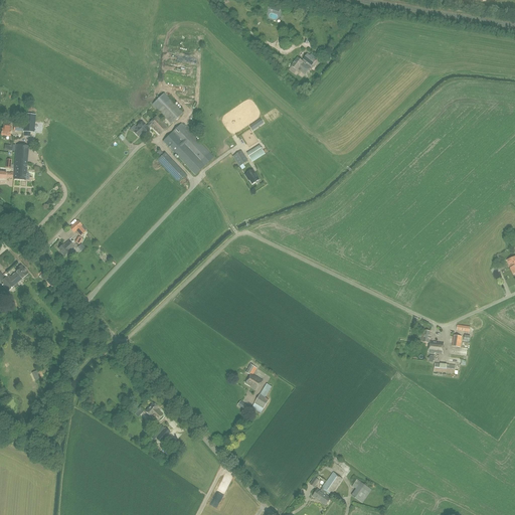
[(311,67),(306,64),(308,62),(312,66),(317,60),(308,53),(304,59),(305,60),(304,61),(299,57),(290,69),(295,73),(298,68),(306,74),(311,67)]
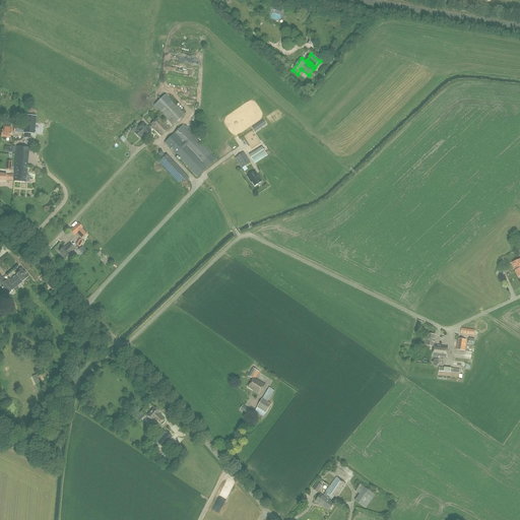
[(332,55),(324,65),(319,71),(323,75),(329,67),(331,68),(338,60),(332,55)]
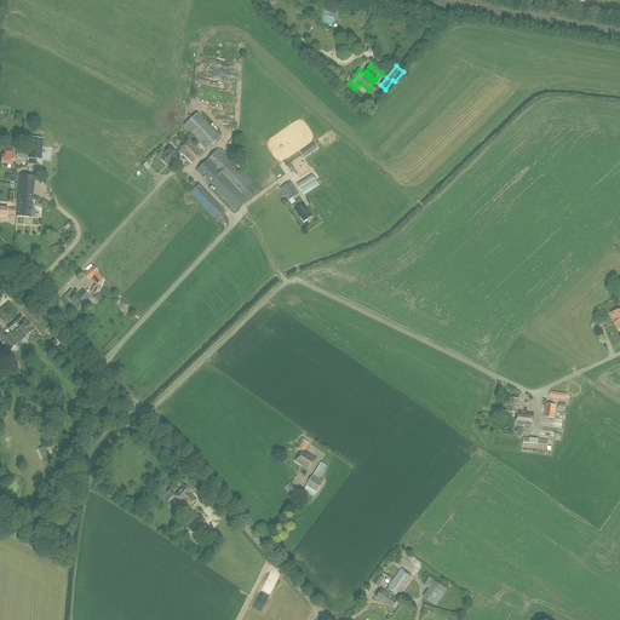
[(184,126),(206,149),(220,136),(197,113),(184,126)]
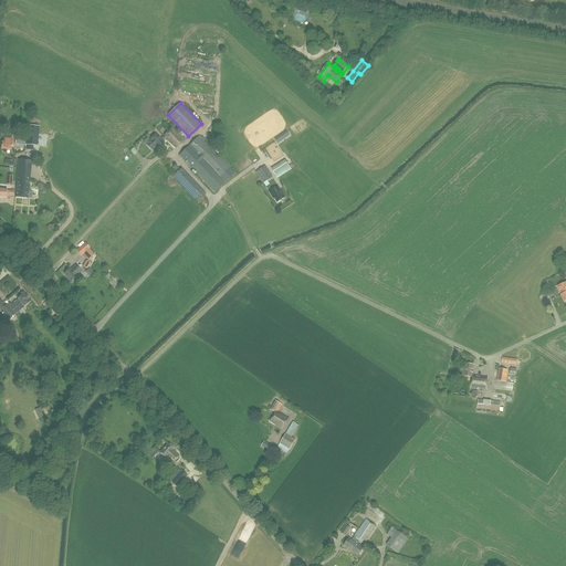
[(27,139),(25,145),(28,145),(27,150),(33,150),(34,146),(38,146),(40,126),(28,125),(27,139)]
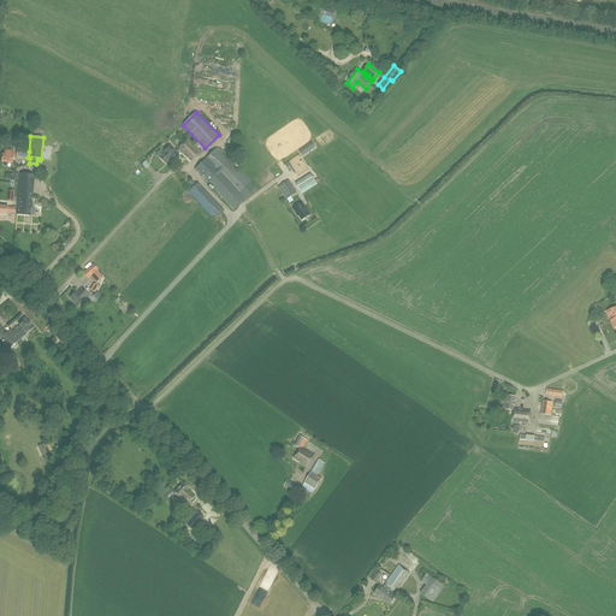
[(179,148),(182,150),(191,161),(201,153),(188,138),(178,148),(179,148)]
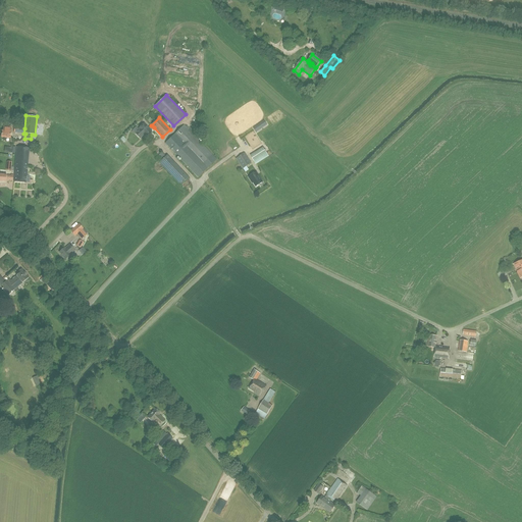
[(264,120),(254,127),(256,132),(267,124),(264,120)]
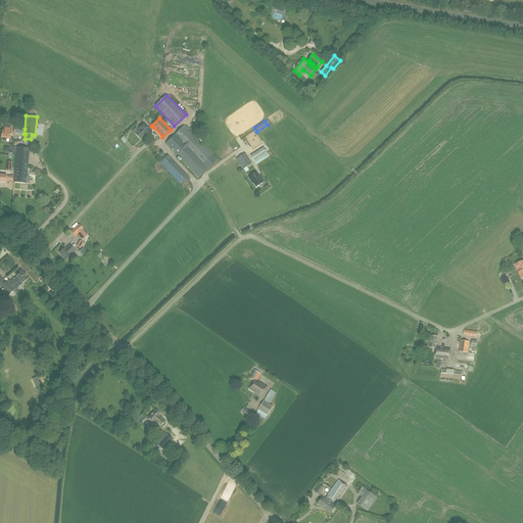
[(151,131),(154,128),(152,126),(149,129),(145,124),(139,129),(140,130),(136,134),(141,139),(145,135),(146,137),(152,132),(151,131)]
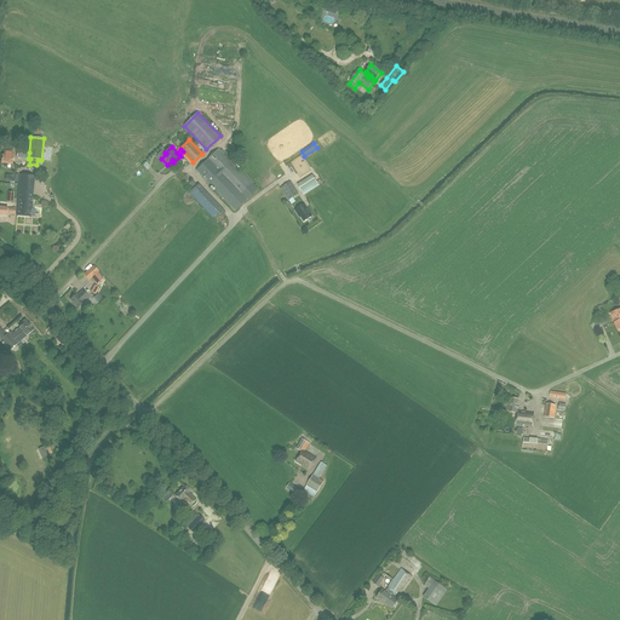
[(258,189),(219,149),(210,159),(205,162),(196,170),(235,211),(240,206),(244,202),(258,189)]
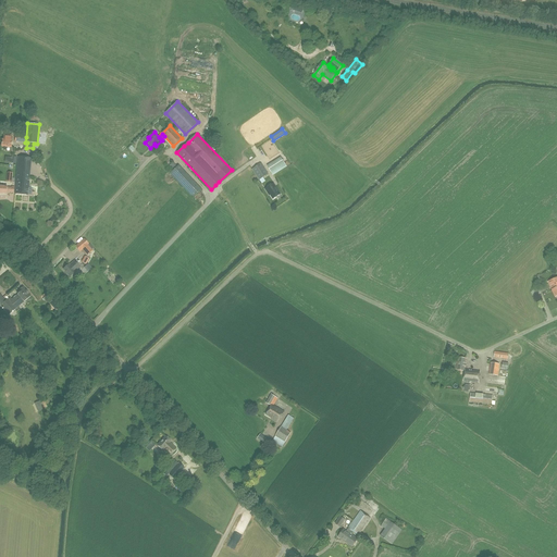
[(12,136),(8,135),(4,135),(3,140),(2,140),(1,147),(11,148),(12,140),(11,140),(12,136)]
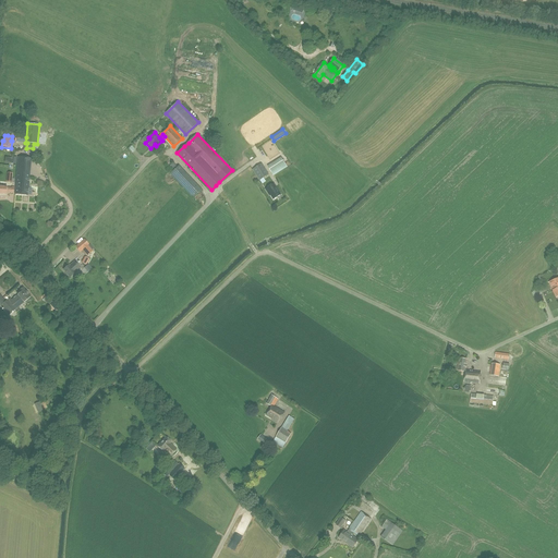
[(16,187),(15,193),(15,195),(28,196),(32,159),(19,158),(16,187)]
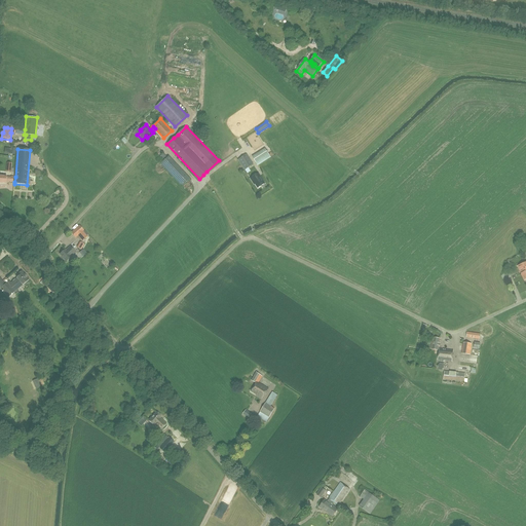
[(266,149),(253,157),(258,165),(271,157),(266,149)]
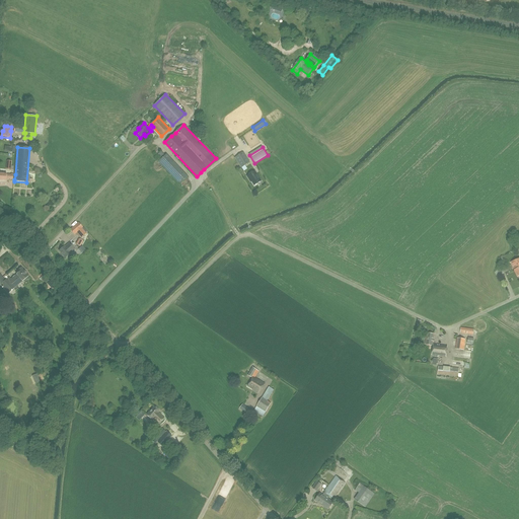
[(235,157),(242,167),(250,162),(243,152),(235,157)]
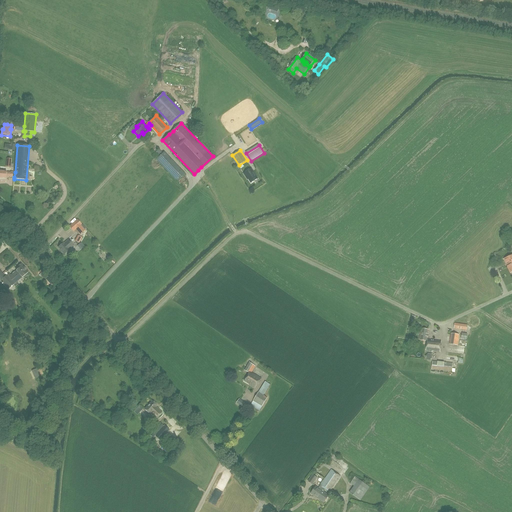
[(185,174),(178,167),(164,152),(157,159),(171,174),(178,181),(185,174)]
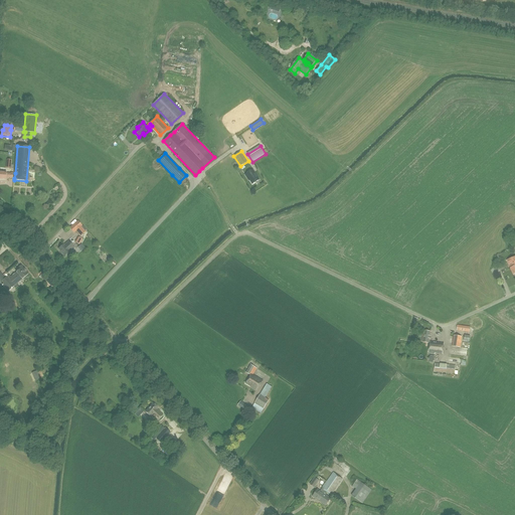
[(260,180),(253,169),(244,175),(248,181),(249,180),(252,184),(260,180)]
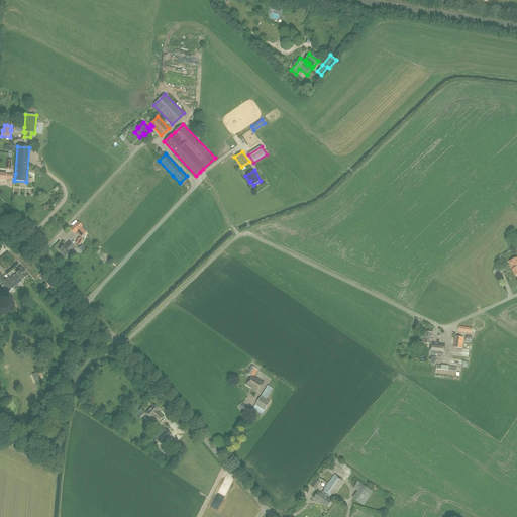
[(77,232),(81,237),(86,233),(82,228),(83,227),(79,222),(71,229),(75,234),(77,232)]
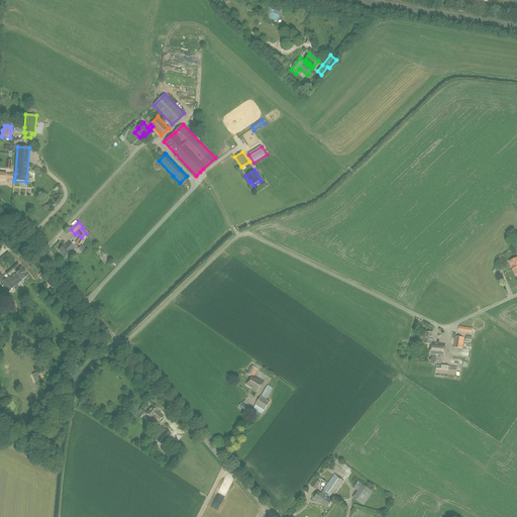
[(75,248),(69,242),(65,246),(64,245),(59,250),(65,257),(70,252),(75,248)]
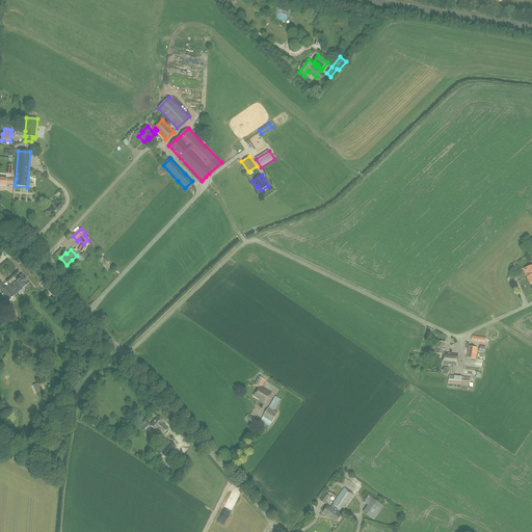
[(18,282),(16,284),(20,289),(21,288),(23,289),(30,283),(25,277),(23,280),(21,277),(20,276),(20,277),(17,281),(18,282)]
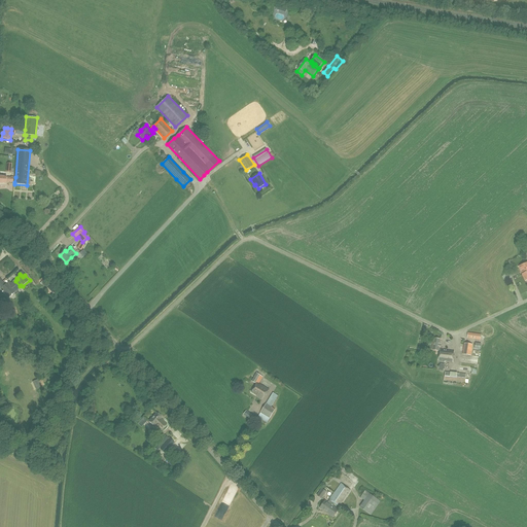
[(0,279),(0,288),(1,291),(2,292),(2,291),(8,299),(14,292),(12,291),(15,288),(16,290),(18,290),(9,281),(5,285),(0,279)]
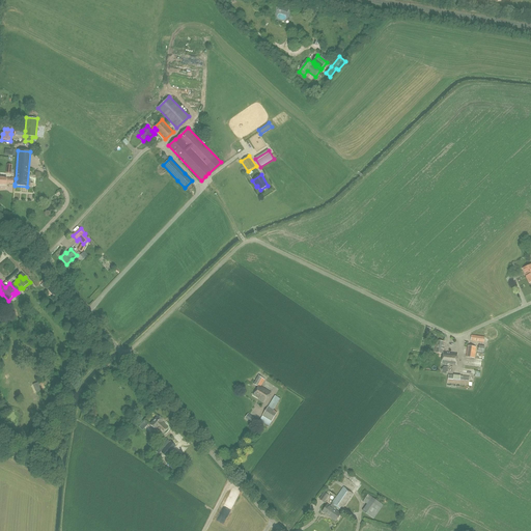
[(436,353),(444,354),(444,352),(443,352),(445,342),(438,341),(436,353)]
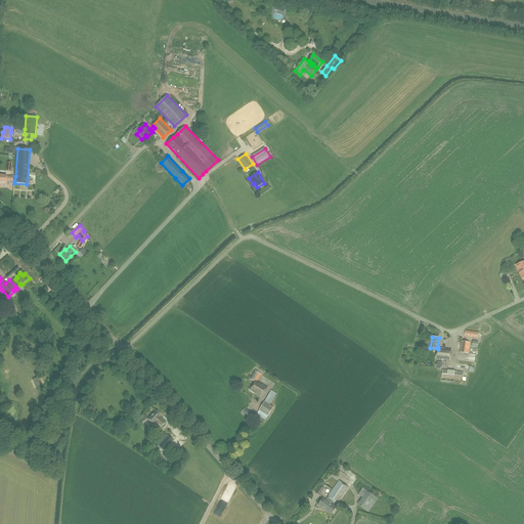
[(462,342),(461,352),(469,354),(470,343),(462,342)]
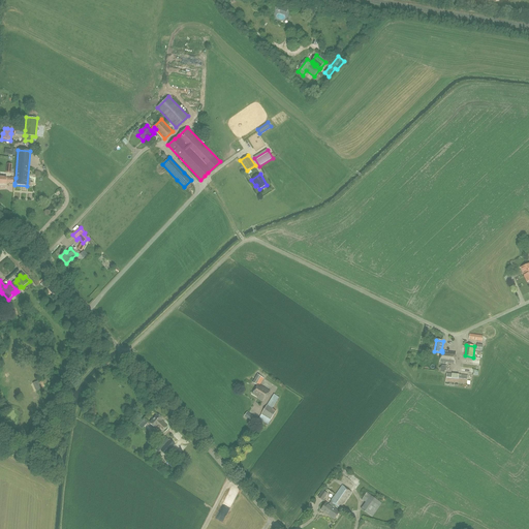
[(457,352),(442,350),(442,352),(440,362),(455,364),(457,352)]
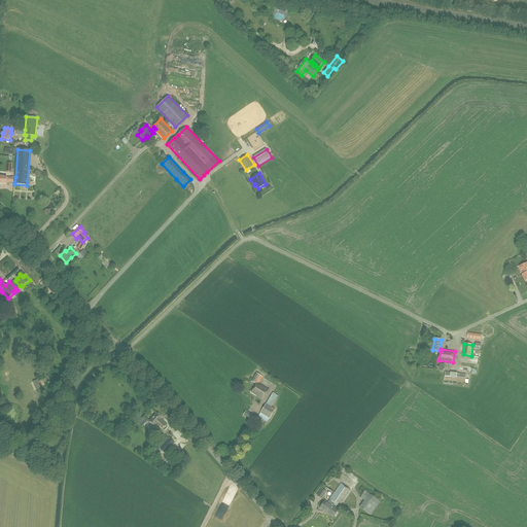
[(269,389),(259,384),(264,377),(256,373),(251,381),(256,384),(252,392),(262,399),(269,389)]
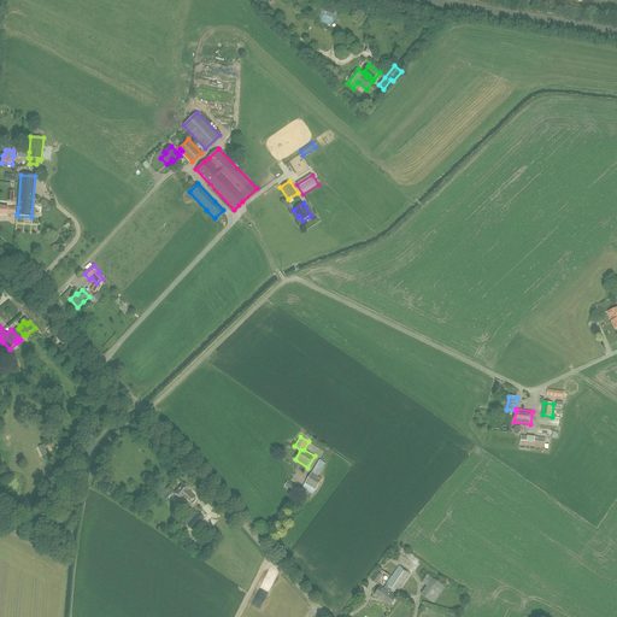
[(522,436),(521,446),(548,448),(550,445),(545,445),(546,439),(522,436)]
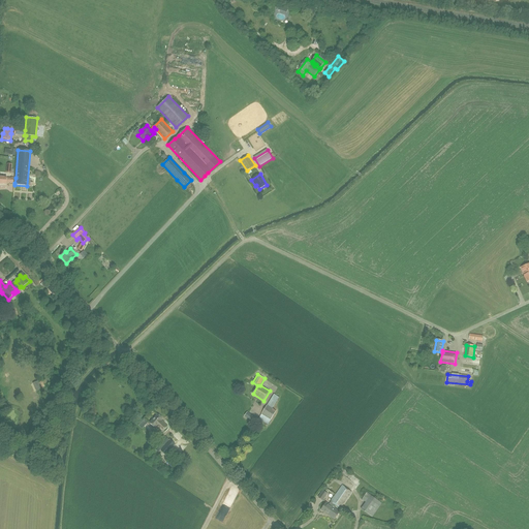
[(261,414),(262,414),(259,418),(267,423),(270,419),(271,421),(276,411),(267,406),(261,414)]
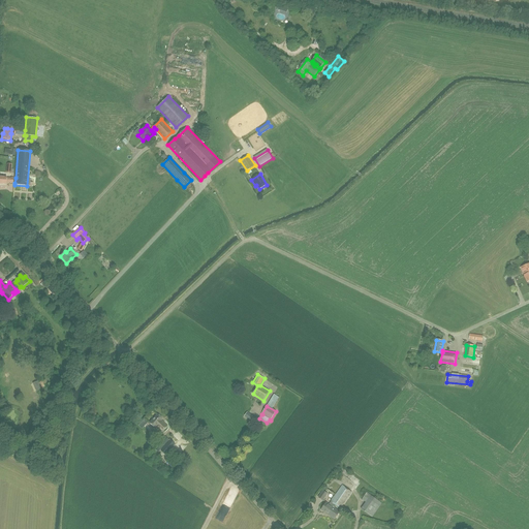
[(155,427),(159,430),(161,432),(167,426),(161,419),(162,419),(157,414),(150,424),(155,428),(155,427)]
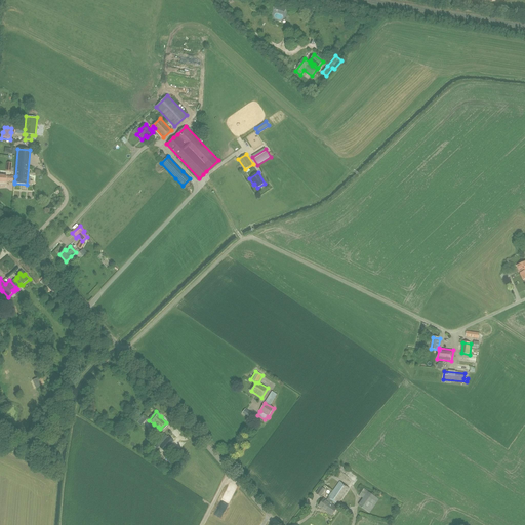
[(169,436),(168,437),(164,434),(157,442),(157,441),(153,445),(157,448),(159,446),(164,451),(173,441),(169,436)]
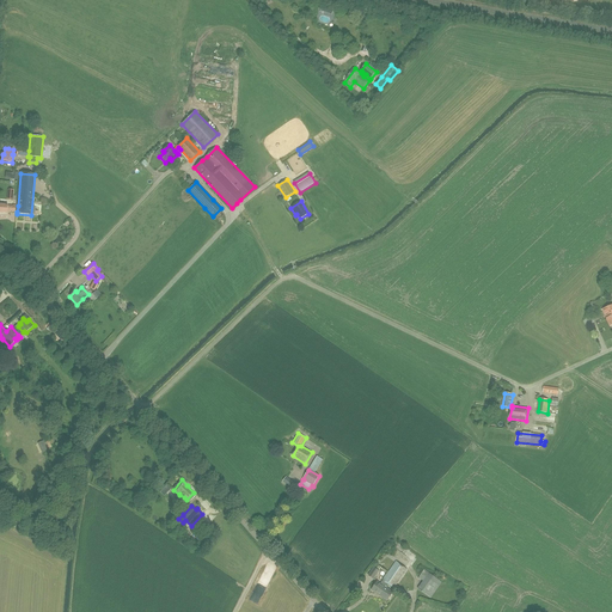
[(395,588),(404,574),(408,570),(397,562),(384,581),(386,582),(384,586),(387,588),(390,585),(395,588)]
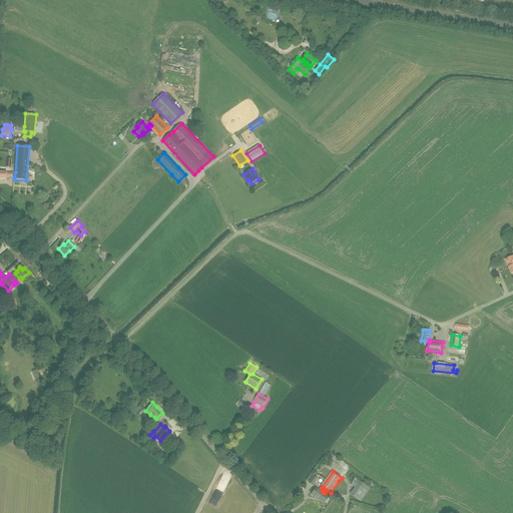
[(318,479),(314,476),(309,483),(313,486),(318,479)]
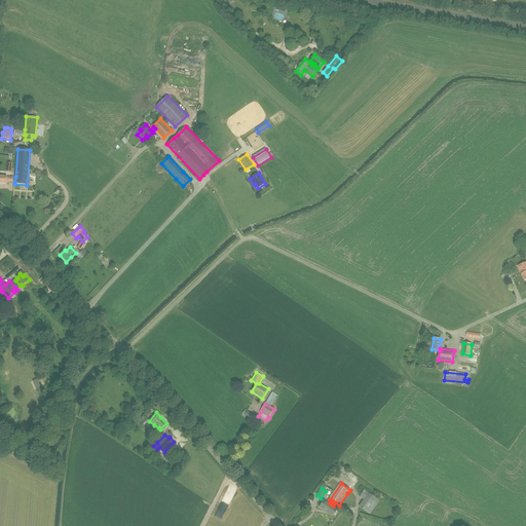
[(371,514),(380,500),(365,490),(363,493),(360,496),(364,499),(360,505),(371,514)]
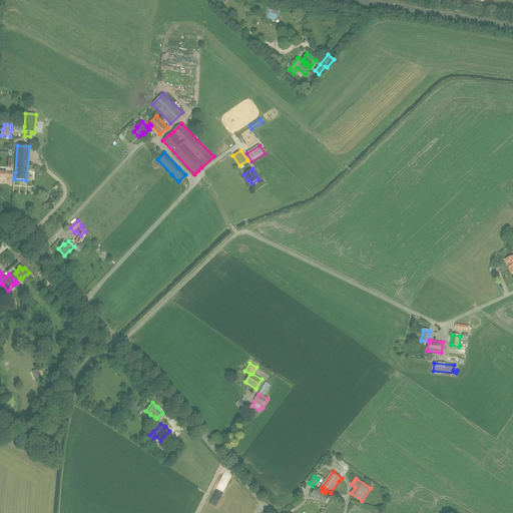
[(325,493),(322,491),(317,488),(312,494),(325,504),(330,497),(325,493)]
